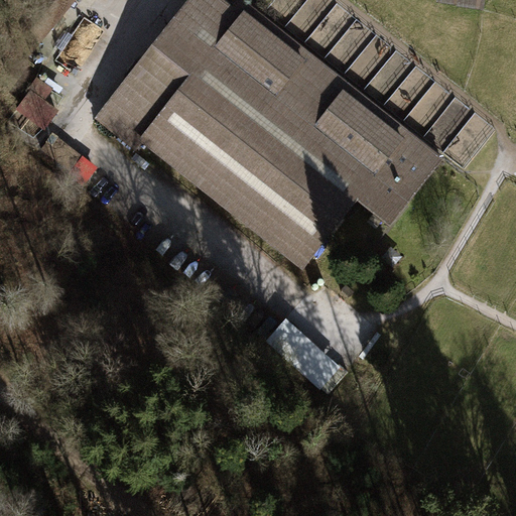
[(236,0),(232,6),(224,0),(187,0),(95,117),(137,150),(144,141),(302,268),(358,199),(390,224),(443,157),(305,47),(245,0),(236,0)]
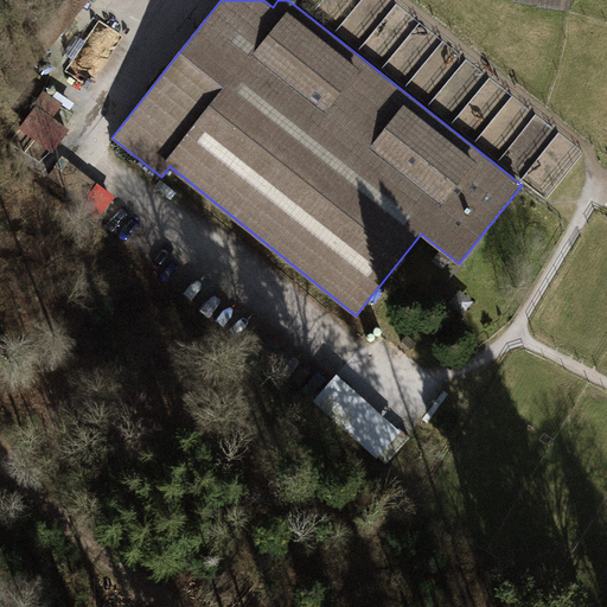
[(516,0),(515,6),(572,14),(573,0),(516,0)]
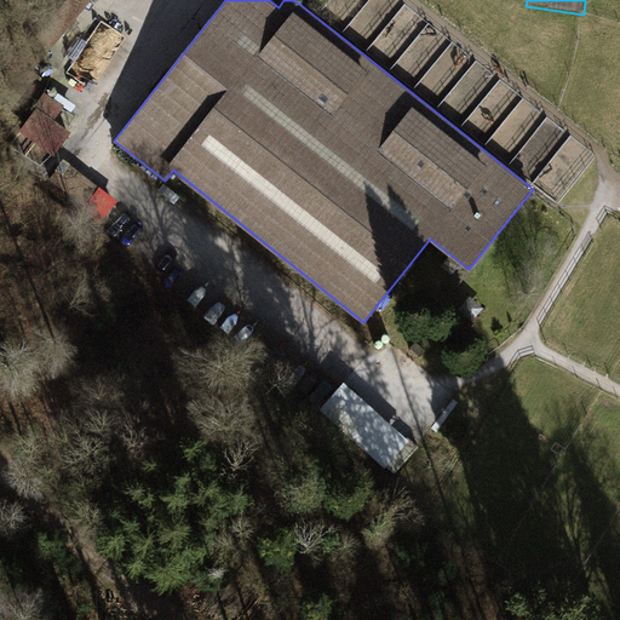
[(34,110),(36,112),(36,110),(55,124),(64,109),(45,95),(34,110)]
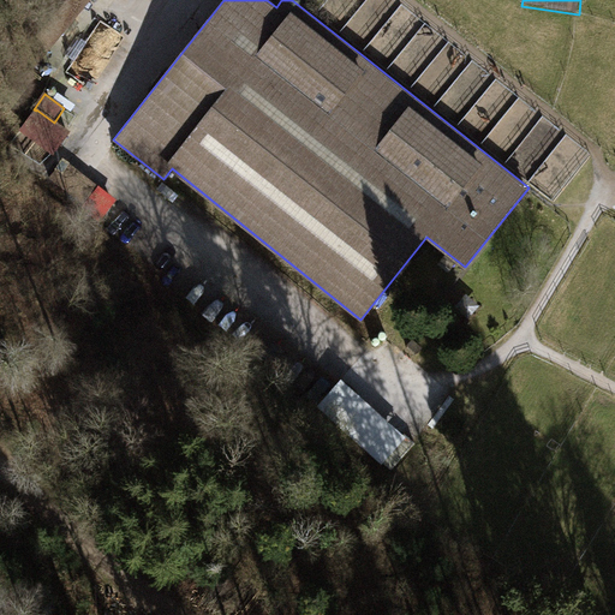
[(54,123),(36,109),(36,111),(19,133),(53,159),(71,135),(54,123)]
